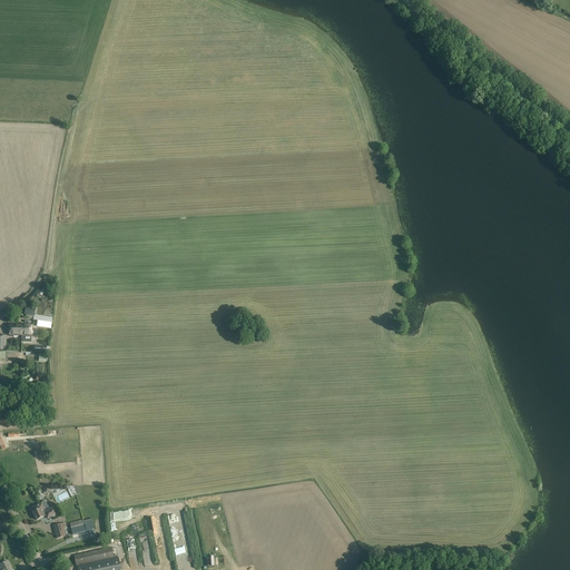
[(36,310),(26,307),(25,315),(35,317),(36,310)]
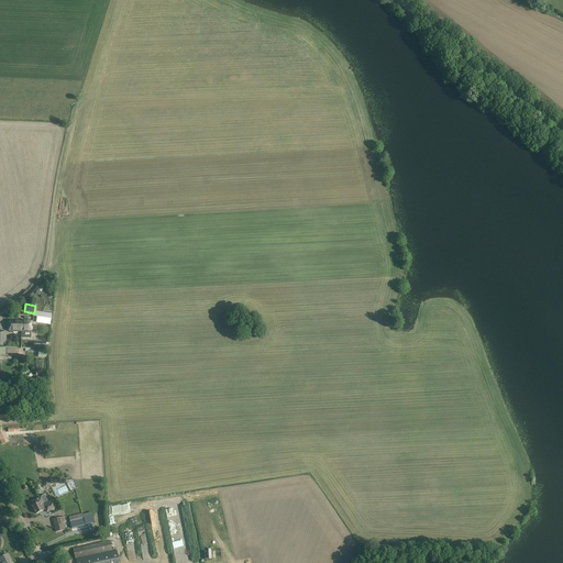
[(52,315),(39,312),(36,323),(51,326),(52,316),(52,315)]
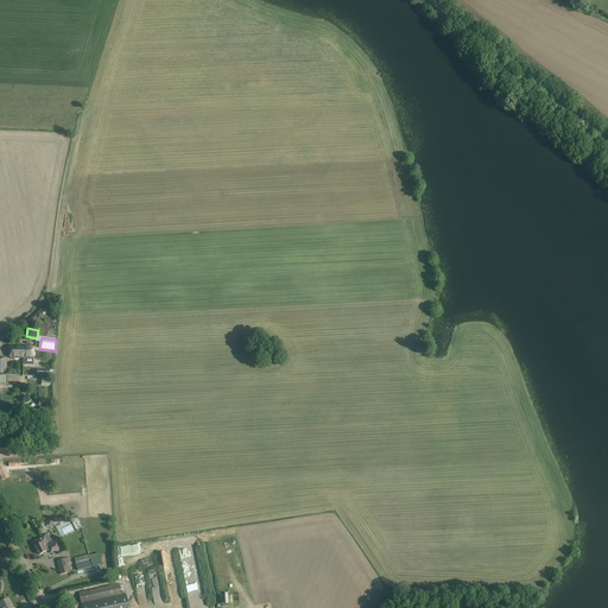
[(19,359),(23,359),(23,347),(10,347),(10,359),(14,359),(14,360),(19,360),(19,359)]
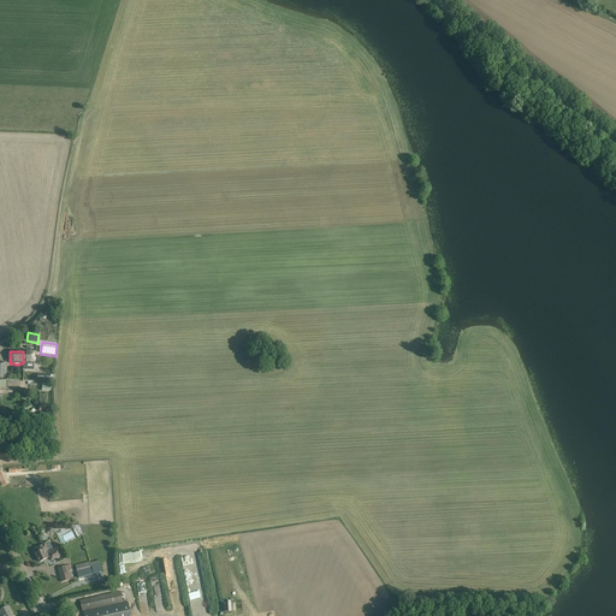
[(35,351),(23,351),(23,363),(34,363),(35,351)]
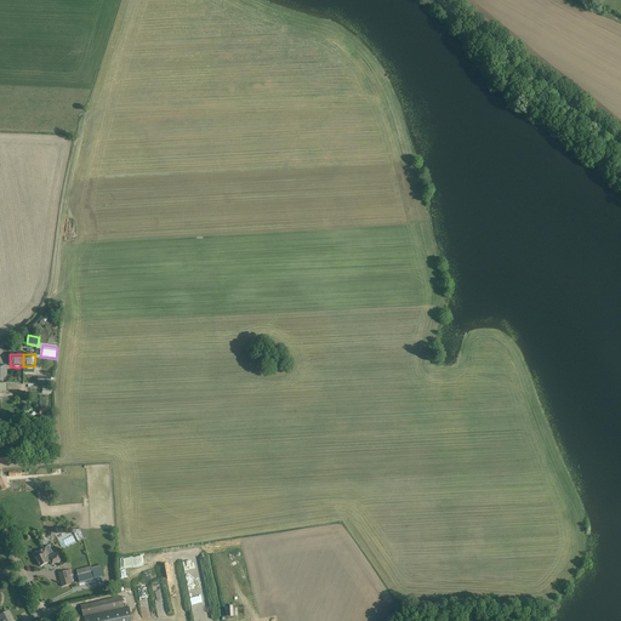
[(49,558),(44,550),(35,553),(38,557),(35,558),(40,568),(47,563),(50,562),(52,565),(61,560),(57,553),(49,558)]
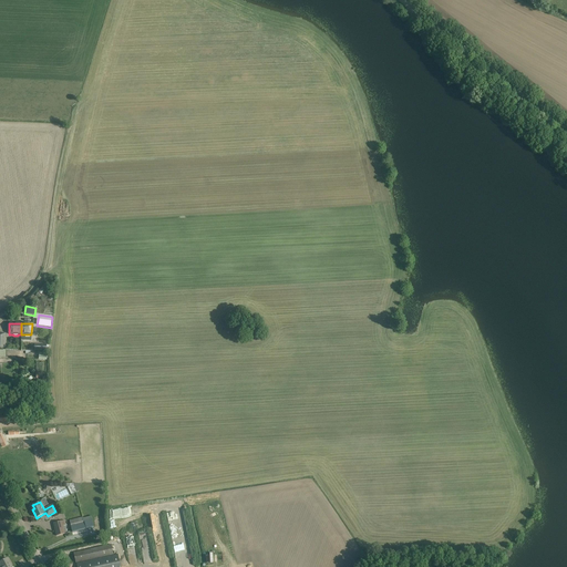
[(83,521),(83,517),(70,521),(71,527),(81,524),(81,521),(83,521)]
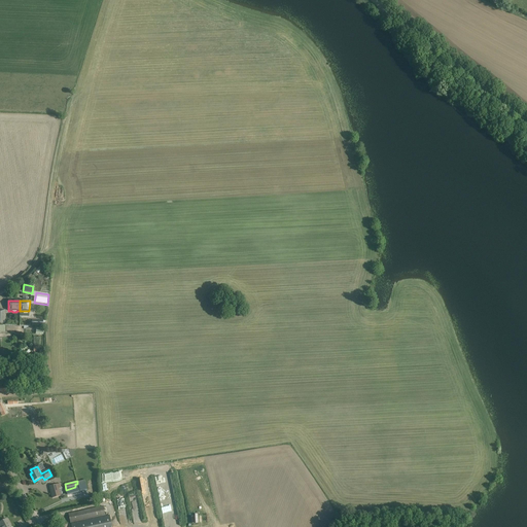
[(61,488),(60,484),(49,487),(53,498),(60,496),(59,489),(61,488)]
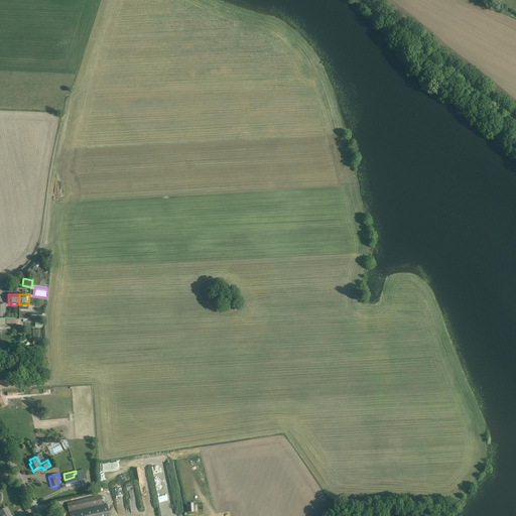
[(103,505),(101,496),(67,503),(69,512),(103,505)]
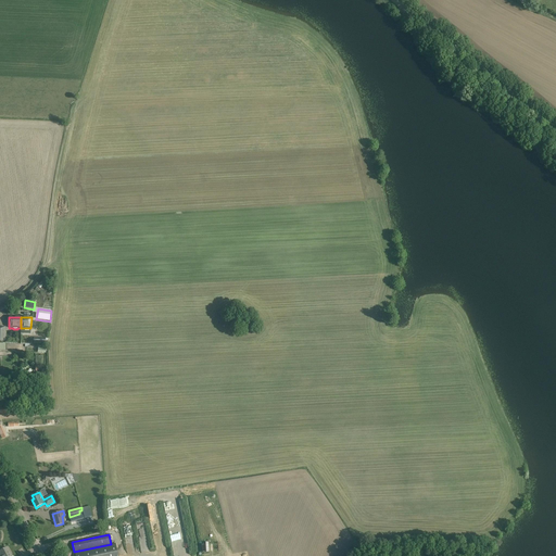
[(118,555),(116,544),(75,553),(75,555),(118,555)]
